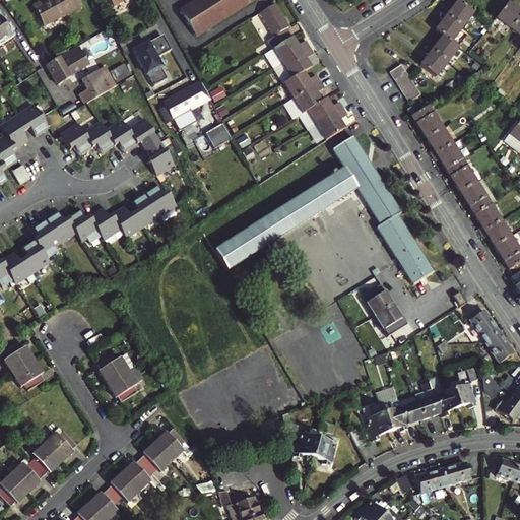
[(34,7),(45,27),(83,7),(79,0),(53,0),(45,4),(44,2),(34,7)]
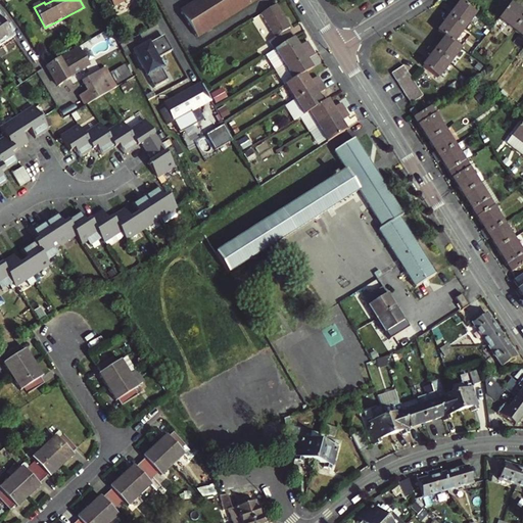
[(107,0),(112,8),(123,3),(122,0),(107,0)]
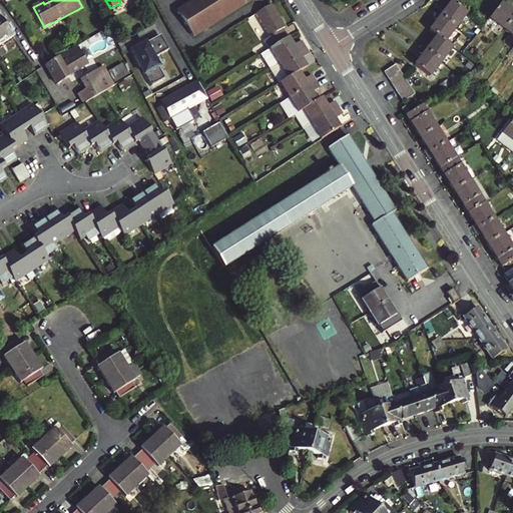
[(250,0),(195,0),(177,12),(193,37),(250,0)]
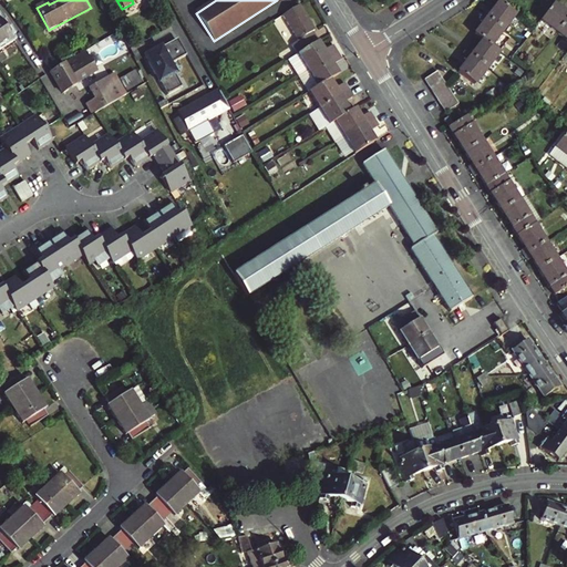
[(487,11),(483,16),(503,31),(515,16),(500,2),(491,13),(487,11)]
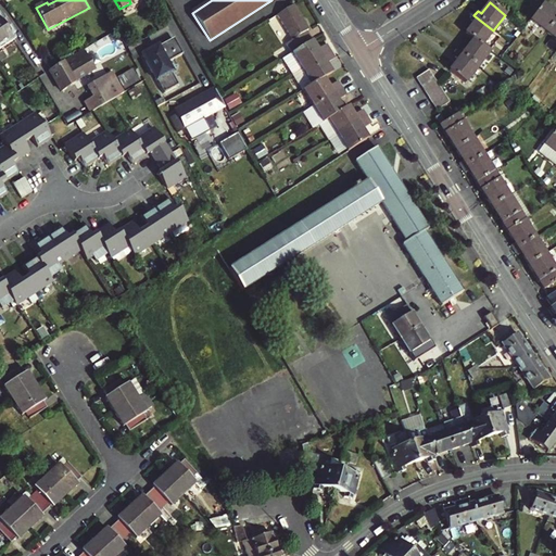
[(294,4),(278,14),(293,39),(288,42),(293,52),(315,38),(294,4)]
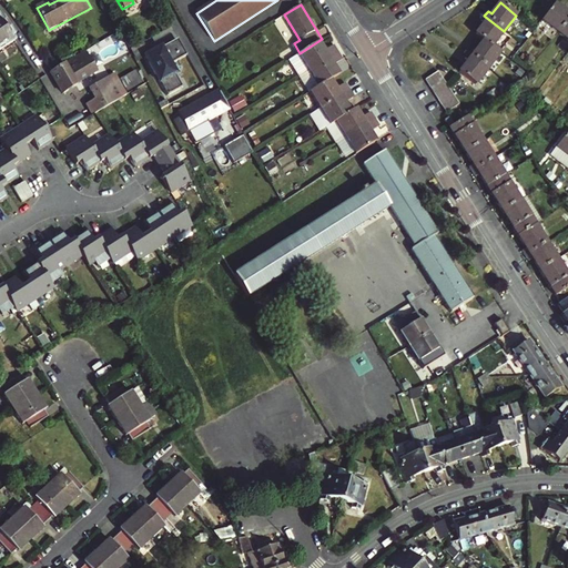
[(558,33),(567,19),(567,9),(566,12),(555,4),(541,21),(558,33)]
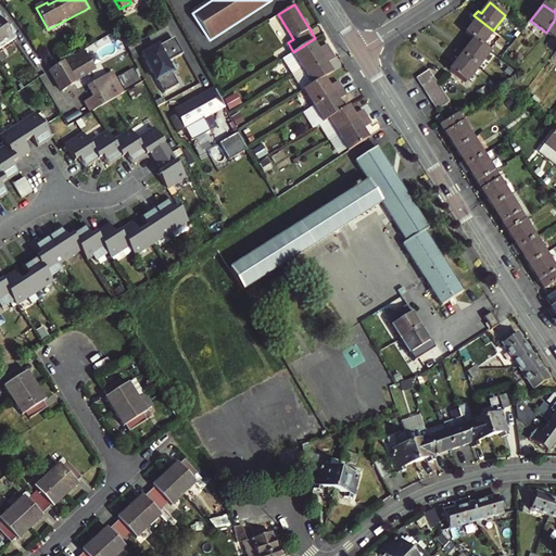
[(481,46),(493,30),(474,15),(470,20),(474,22),(465,34),(474,40),(481,46)]
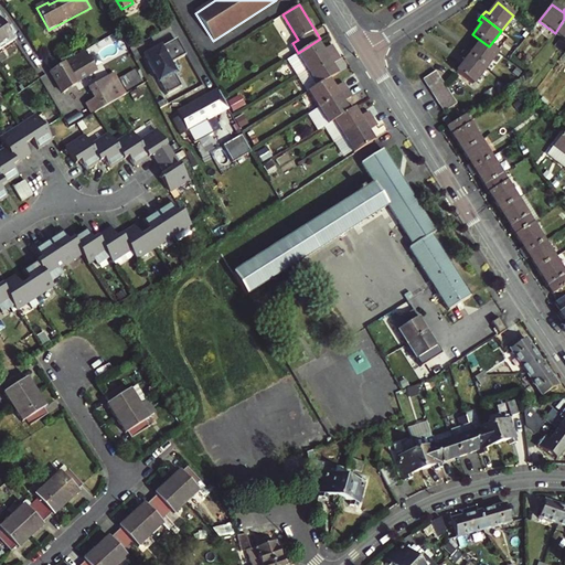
[(564,19),(555,33),(564,40),(564,19)]
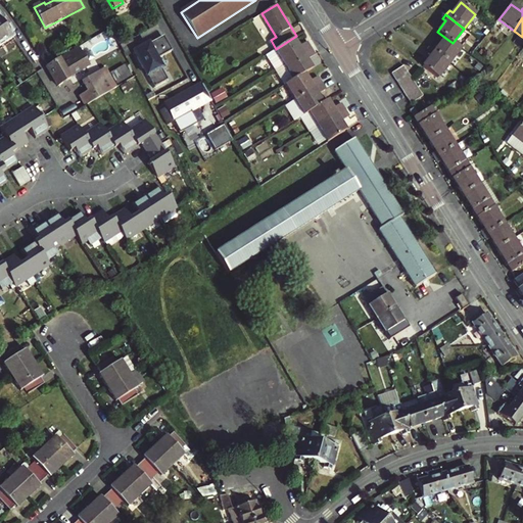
[(0,45),(12,37),(0,19),(0,45)]
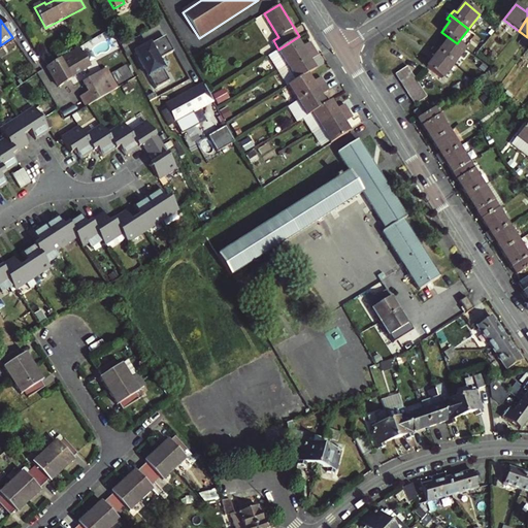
[(134,50),(153,88),(170,79),(160,58),(174,51),(166,34),(134,50)]
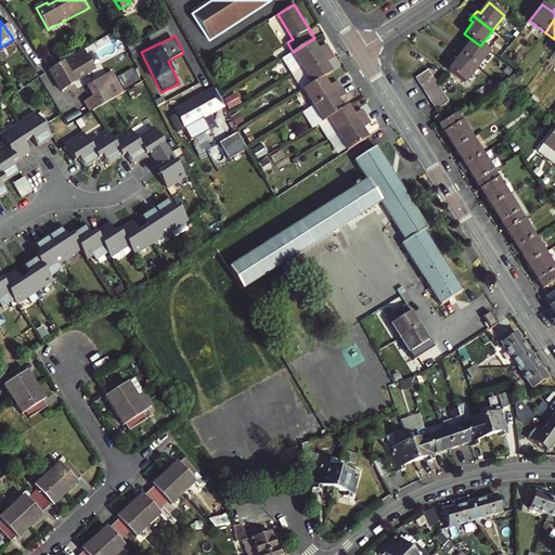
[(284,57),(294,74),(332,49),(327,42),(320,47),(314,38),(293,52),(284,57)]
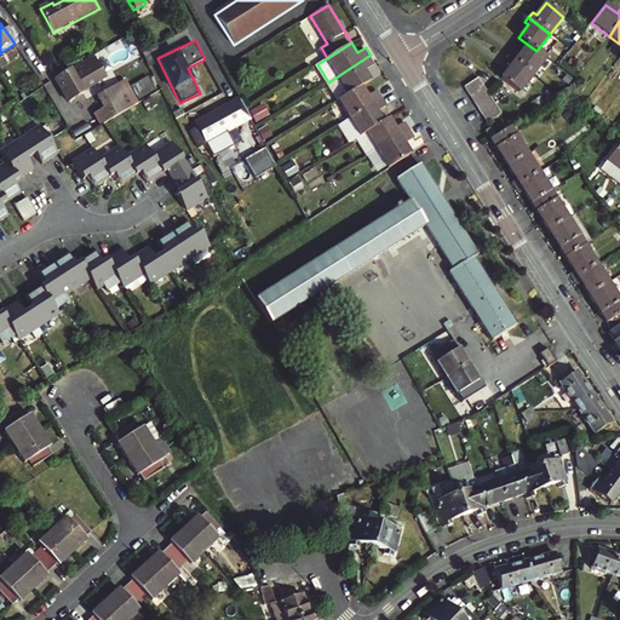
[(520,56),(516,53),(511,59),(533,76),(546,58),(537,51),(528,45),(520,56)]
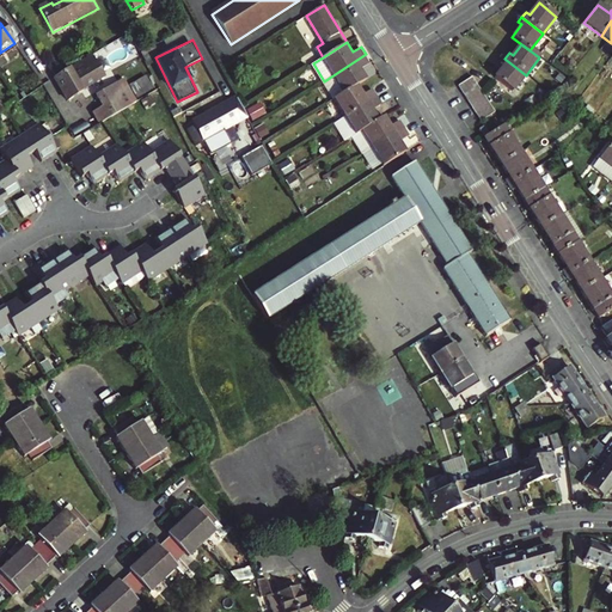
[(324,81),(336,99),(359,85),(368,78),(361,68),(371,62),(366,54),(324,81)]
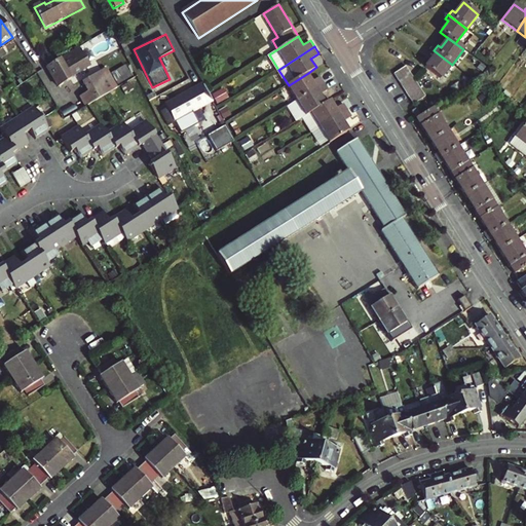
[(80,48),(48,68),(60,86),(72,80),(70,77),(90,66),(80,48)]
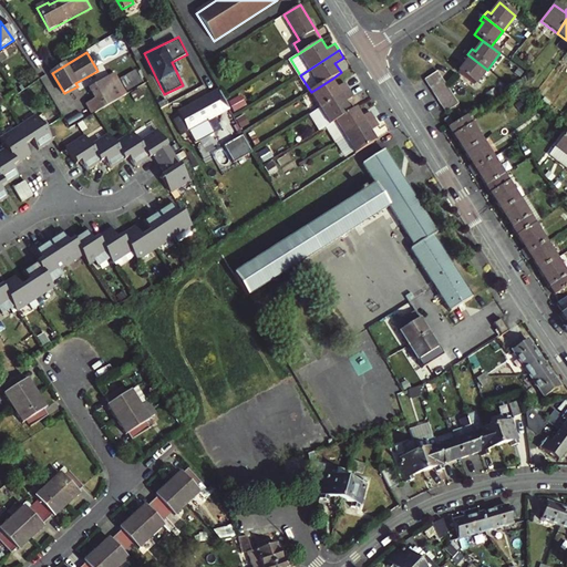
[(487,70),(467,54),(464,59),(467,61),(459,73),(475,85),(487,70)]
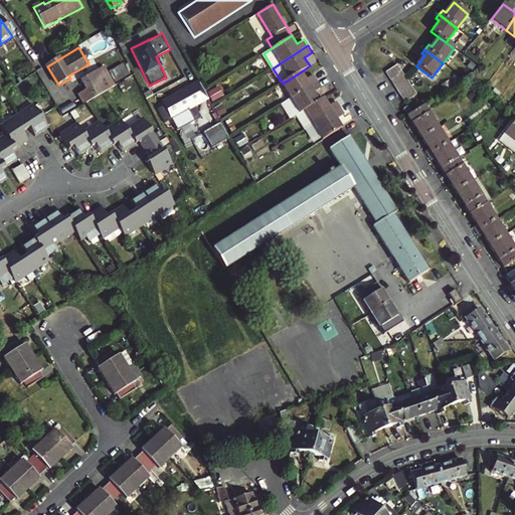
[(390,80),(401,72),(398,66),(386,73),(390,80)]
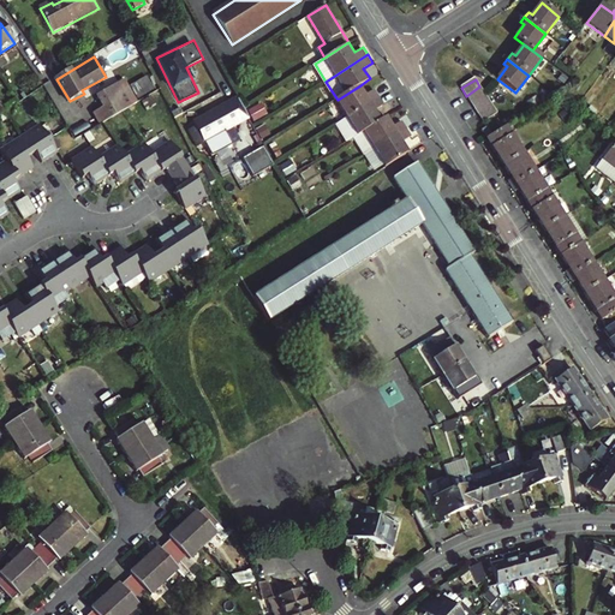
[(102,125),(123,113),(133,106),(120,84),(99,96),(105,107),(95,114),(102,125)]
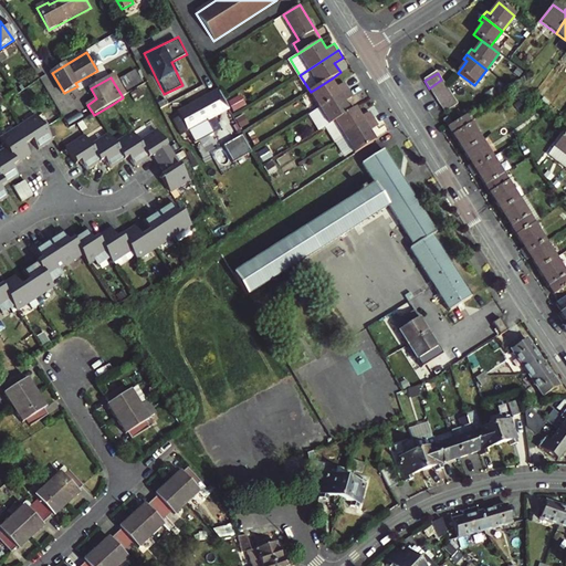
[(321,108),(350,88),(346,82),(337,87),(332,79),(311,92),(321,108)]
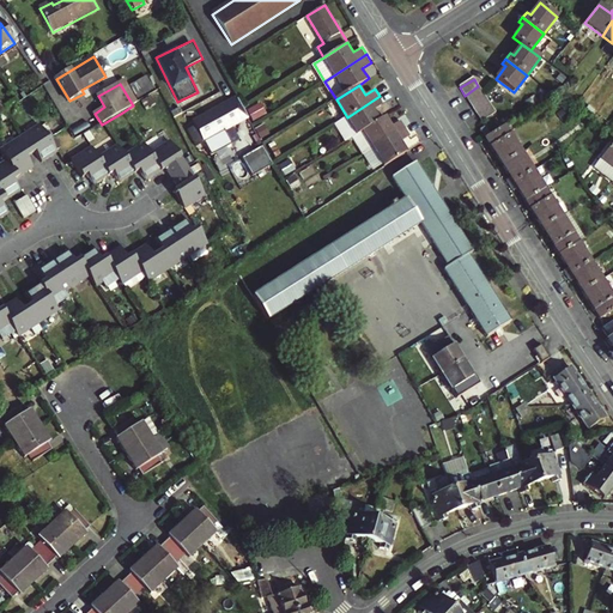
[(483,93),(478,86),(465,96),(468,102),(483,93)]
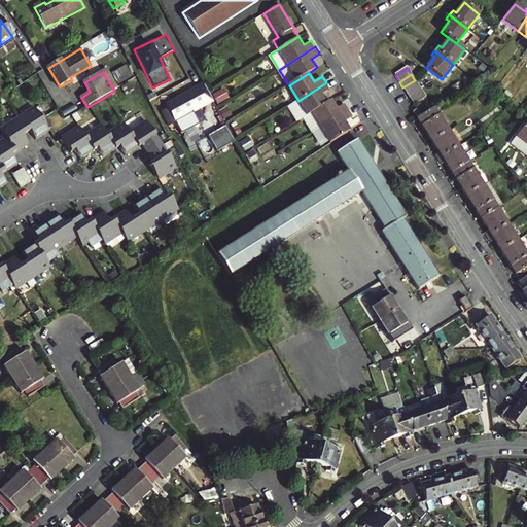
[(416,81),(415,80),(402,88),(407,95),(419,86),(416,81)]
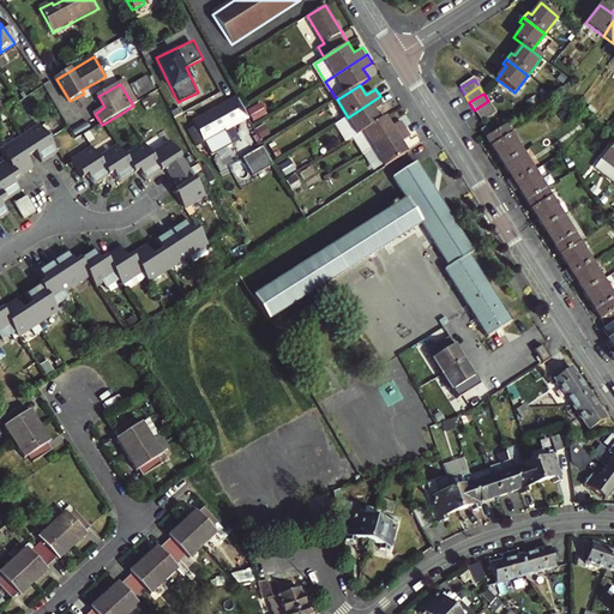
[(384,104),(380,96),(348,118),(336,125),(348,143),(355,137),(366,131),(381,121),(375,109),(384,104)]
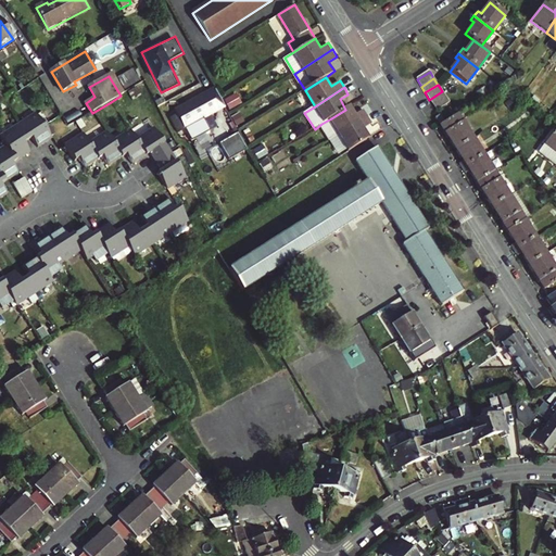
[(446,98),(442,91),(429,100),(433,105),(446,98)]
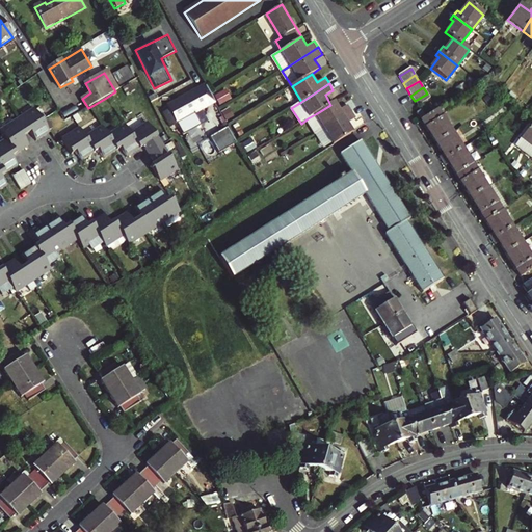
[(211,95),(209,90),(170,111),(185,135),(221,114),(219,110),(211,95)]
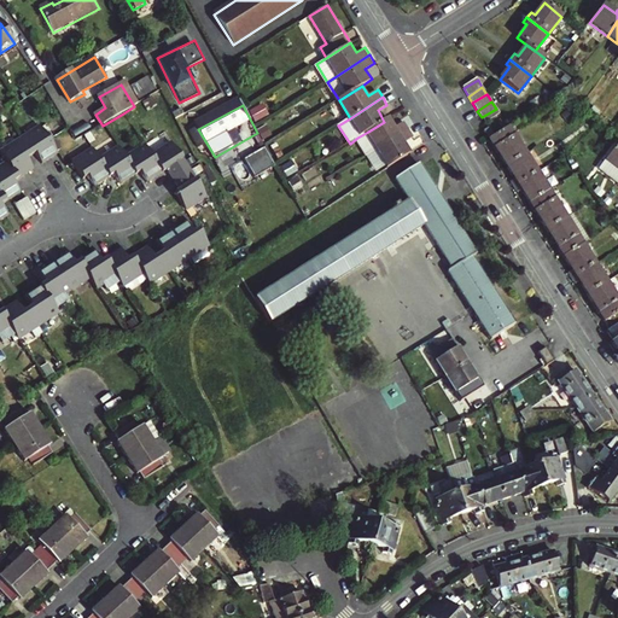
[(252,110),(256,120),(270,115),(267,105),(252,110)]
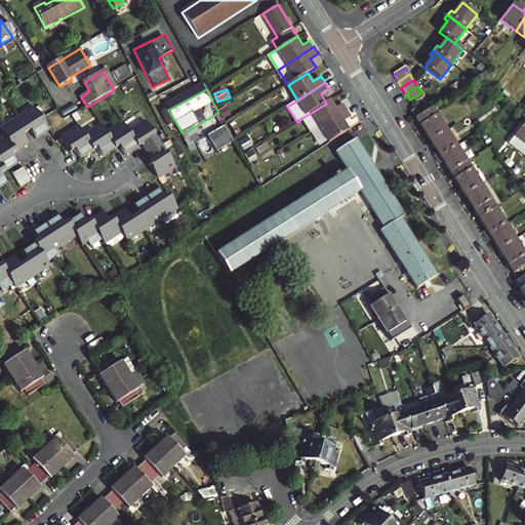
[(412,106),(425,97),(421,92),(409,99),(412,106)]
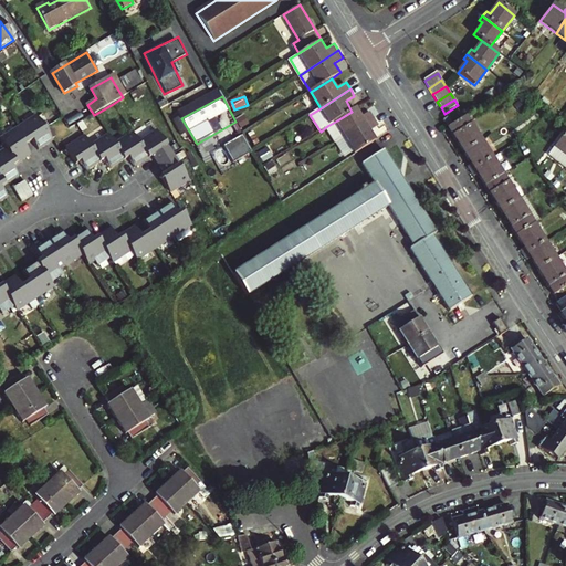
[(65,116),(71,125),(90,113),(83,103),(65,116)]
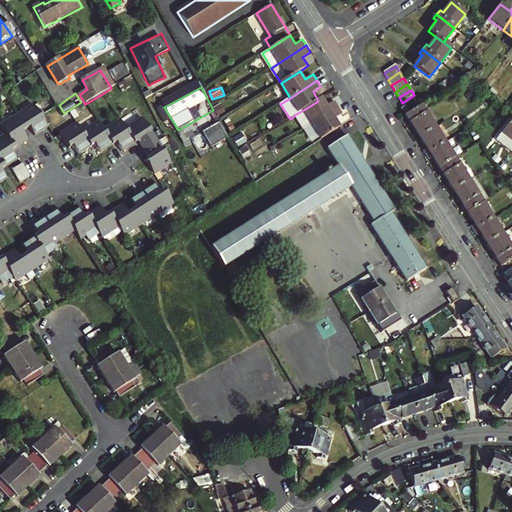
[(325,97),(318,101),(305,109),(314,123),(342,106),(337,98),(329,104),(325,97)]
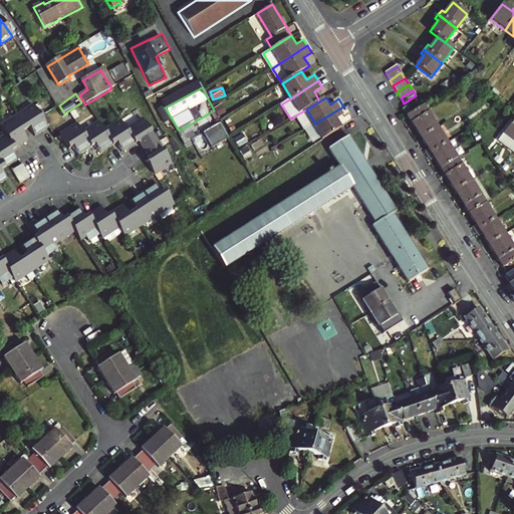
[(22,134),(26,131),(30,129),(35,137),(48,129),(40,116),(34,106),(17,117),(8,122),(22,146),(28,142),(22,134)]
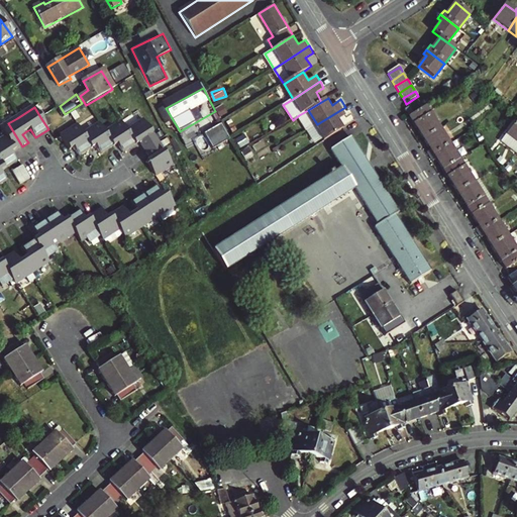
[(317,124),(327,139),(346,126),(341,118),(348,113),(345,107),(317,124)]
